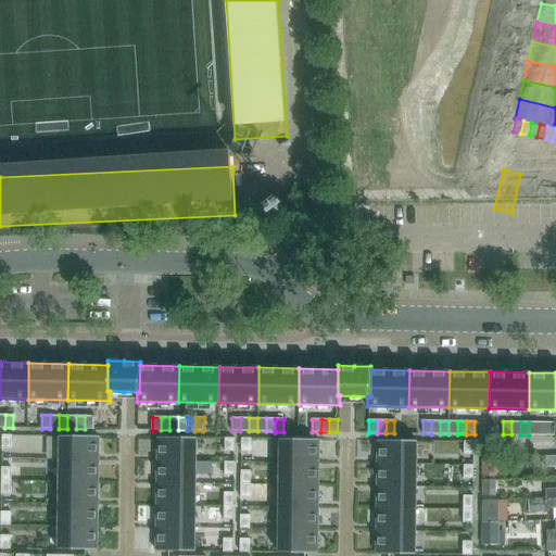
[(529,422),(529,436),(538,436),(538,422),(529,422)]
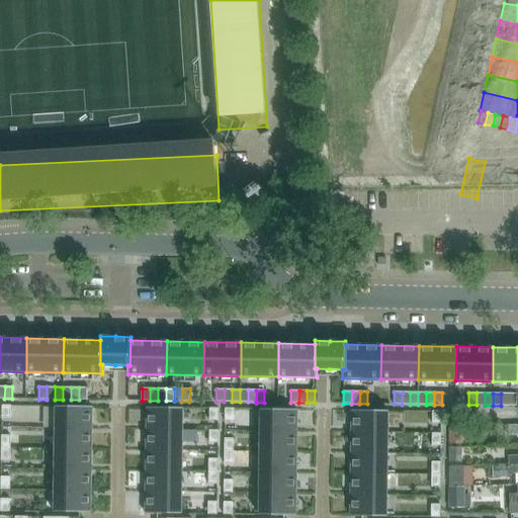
[(501,394),(501,406),(509,406),(509,394),(501,394)]
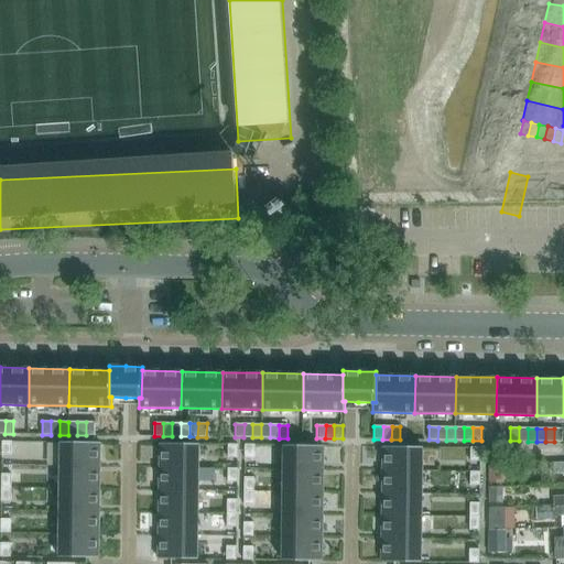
[(554,429),(554,442),(563,442),(563,429),(554,429)]
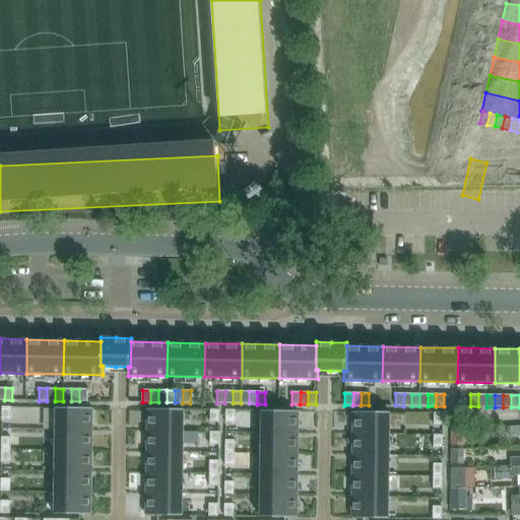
[(2,407),(2,419),(10,419),(11,407),(2,407)]
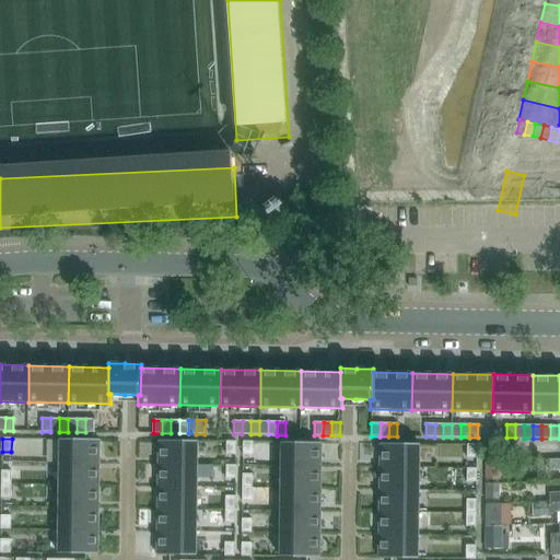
[(60,439),(60,463),(98,464),(100,440),(60,439)]
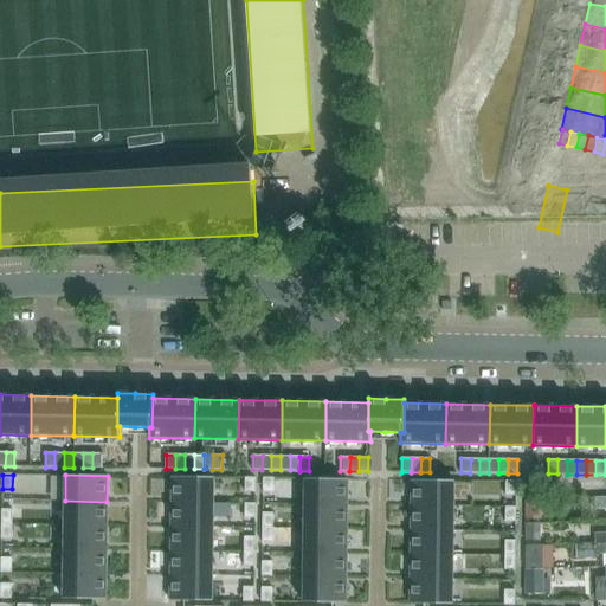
[(172,477),(172,502),(213,503),(214,477),(172,477)]
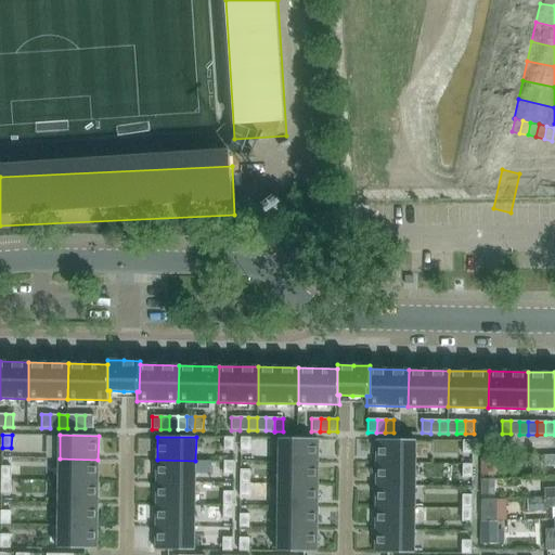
[(224,438),(224,451),(234,451),(234,438),(224,438)]
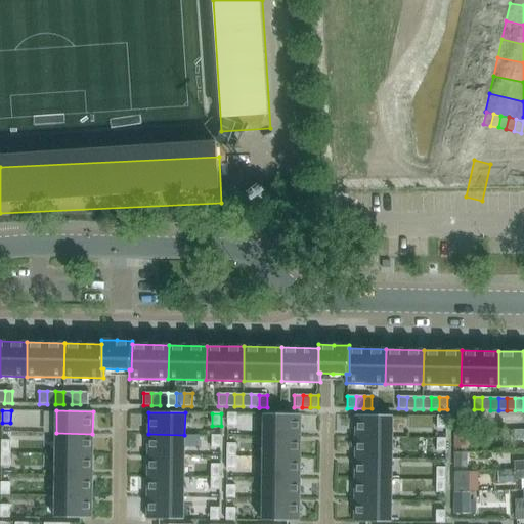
[(227,413),(227,426),(236,426),(236,413),(227,413)]
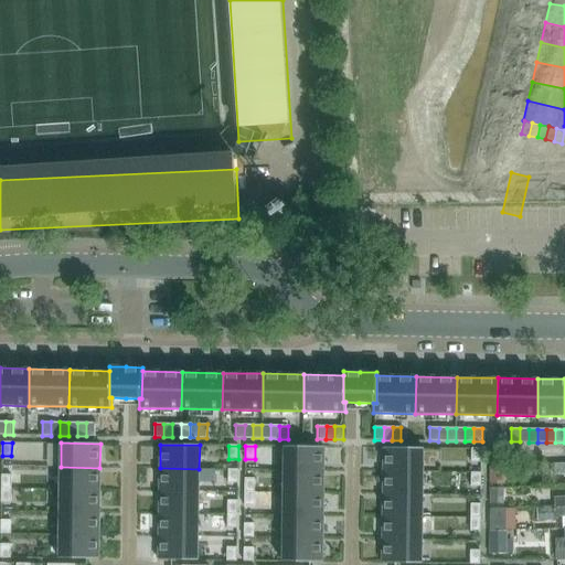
[(285,446),(285,470),(323,470),(323,447),(285,446)]
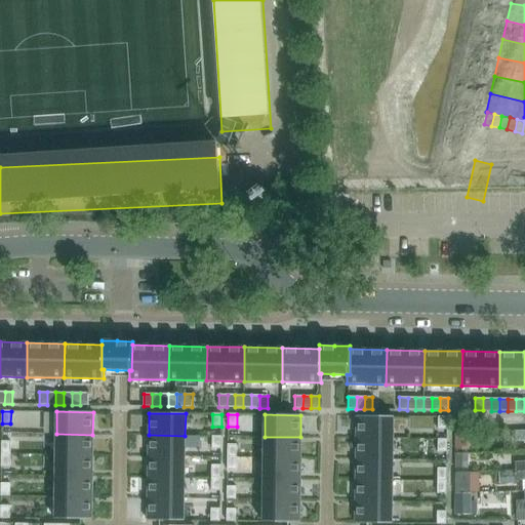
[(394,416),(357,415),(357,438),(393,438),(394,416)]
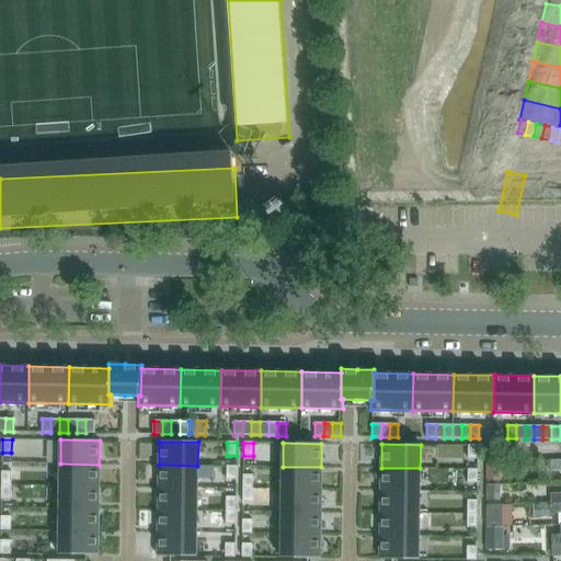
[(468,446),(468,459),(477,459),(478,446),(468,446)]
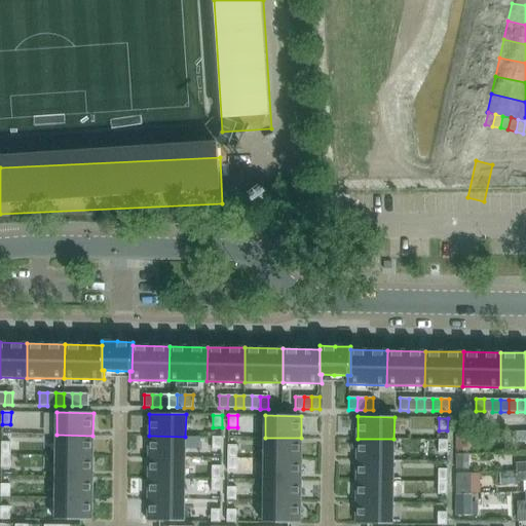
[(525,430),(516,431),(516,442),(525,441),(525,430)]
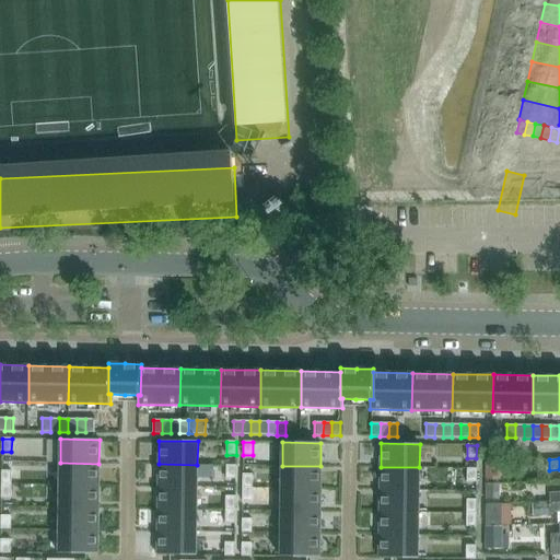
[(501,462),(486,462),(486,480),(501,480),(501,462)]
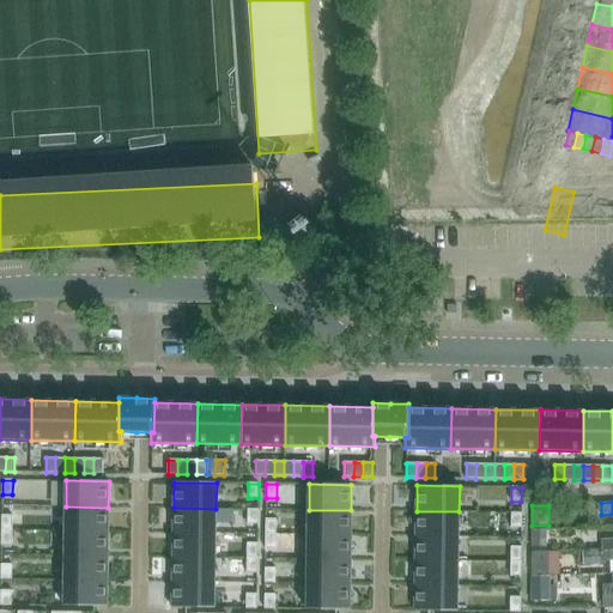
[(66,507),(66,530),(108,532),(108,508),(66,507)]
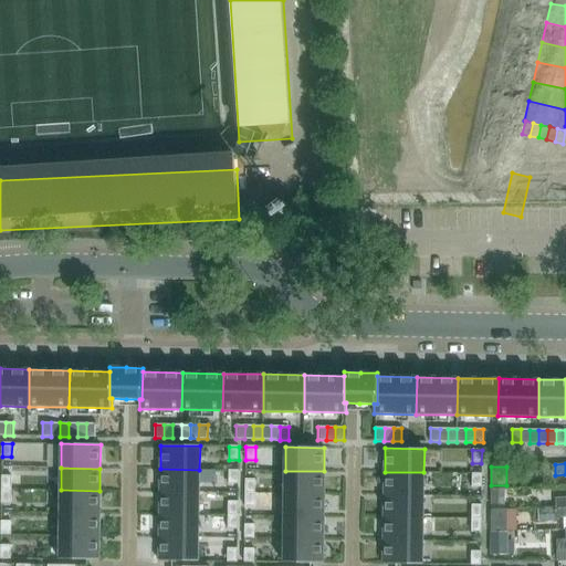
[(160,469),(159,492),(199,492),(199,470),(160,469)]
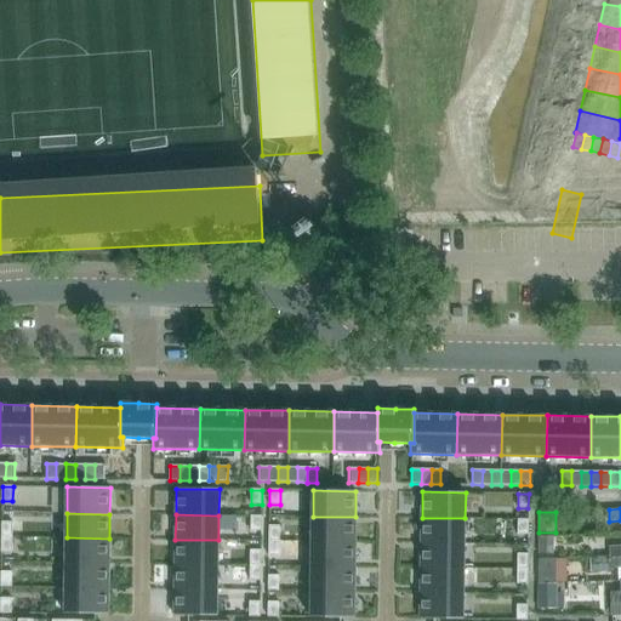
[(251,516),(251,531),(262,531),(262,516),(251,516)]
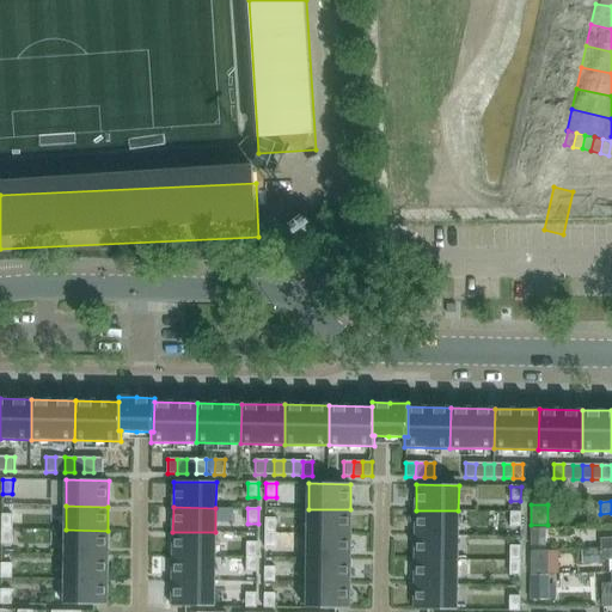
[(308,509),(307,533),(350,534),(350,509),(308,509)]
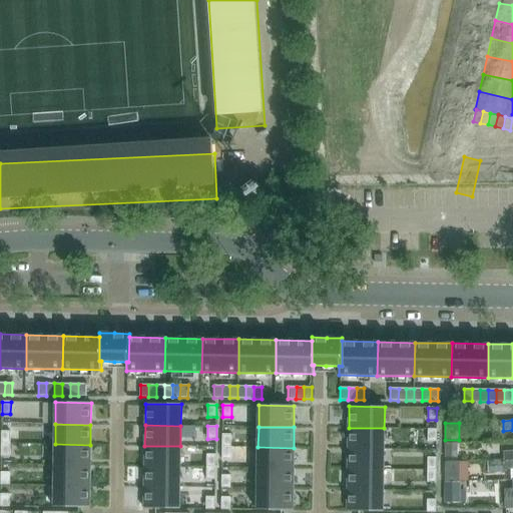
[(384,428),(349,428),(349,448),(384,449),(384,428)]
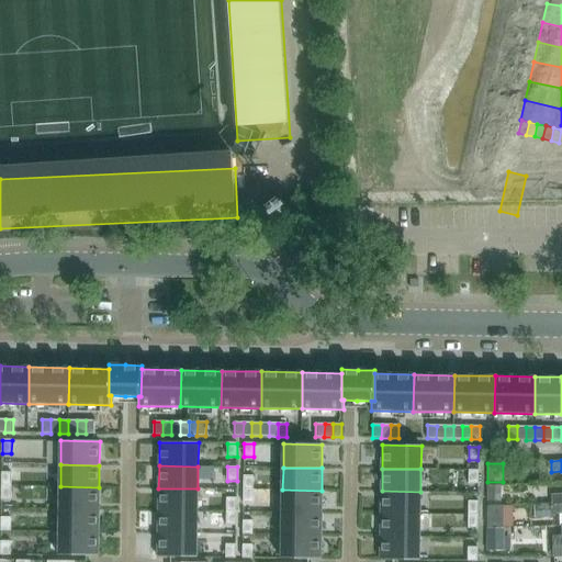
[(469,470),(468,484),(478,484),(478,470),(469,470)]
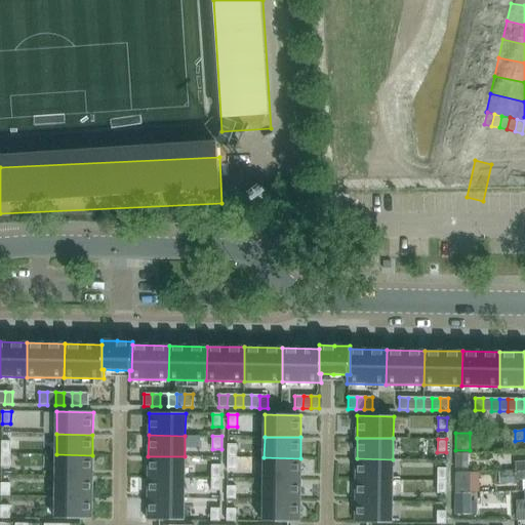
[(1,441),(1,454),(10,454),(10,441),(1,441)]
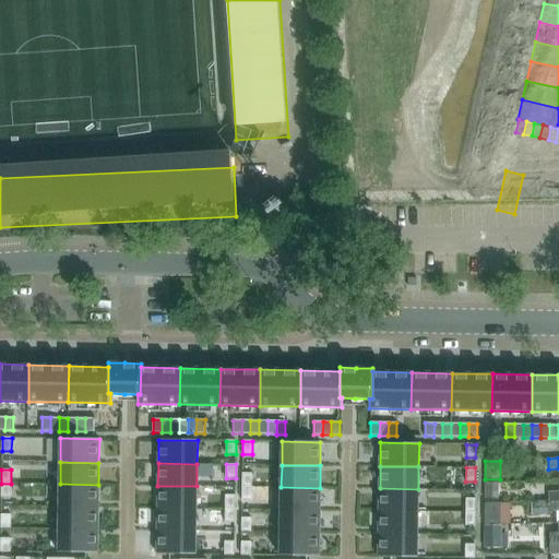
[(242,473),(242,487),(251,487),(252,474),(242,473)]
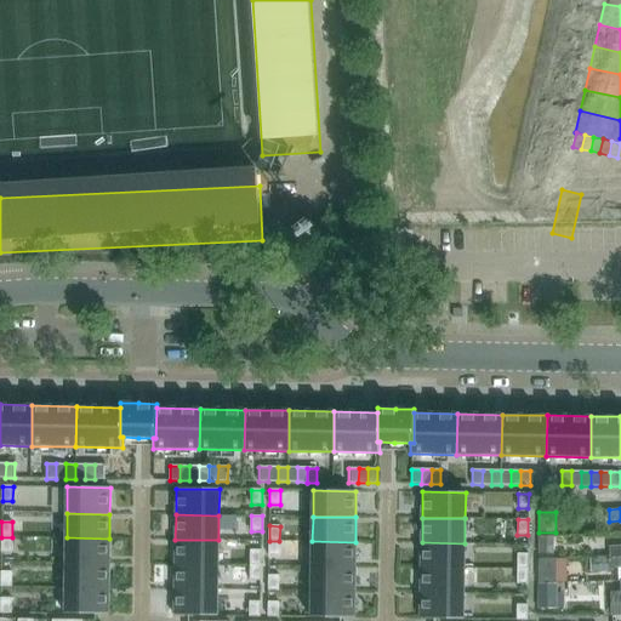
[(554,556),(554,535),(537,535),(539,556),(554,556)]
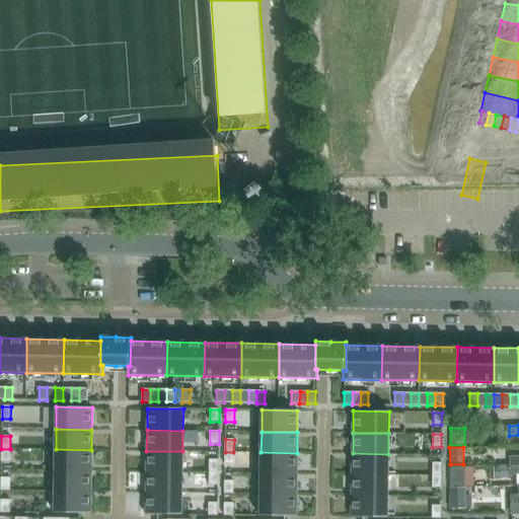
[(1,449),(1,461),(10,461),(10,449),(1,449)]
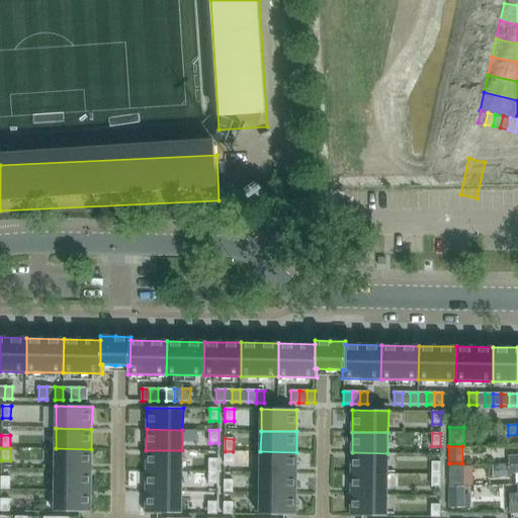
[(56,448),(55,469),(91,469),(91,449),(56,448)]
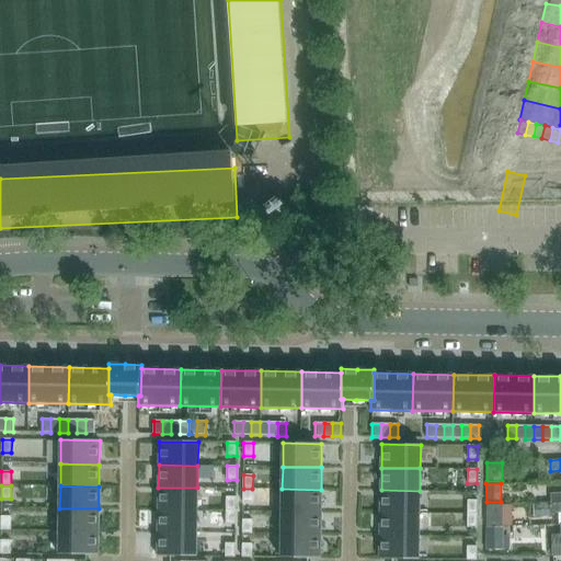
[(158,488),(158,510),(197,511),(197,488),(158,488)]
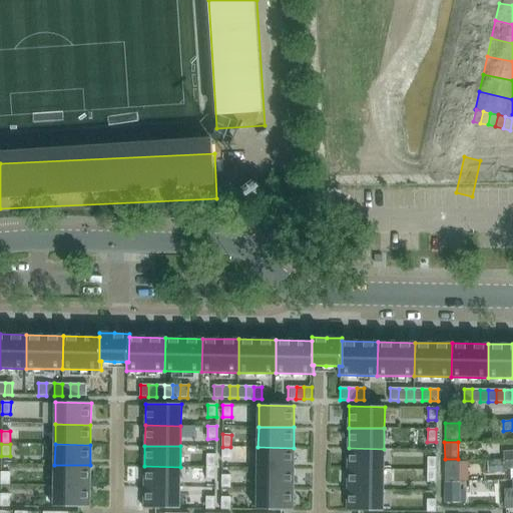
[(222,447),(221,459),(230,459),(230,447),(222,447)]
